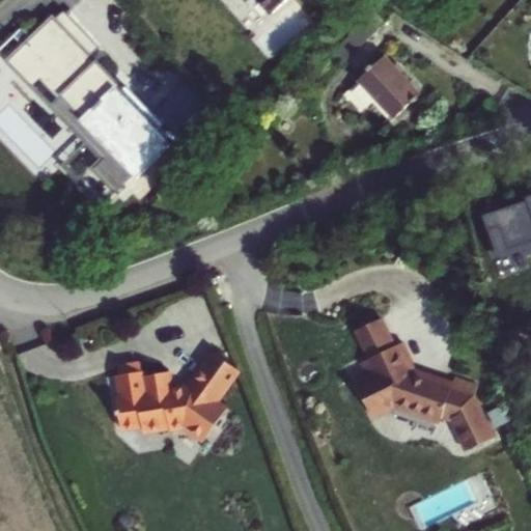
[(243,0),(248,4),(253,0),(259,0),(271,12),(285,0),(243,0)]
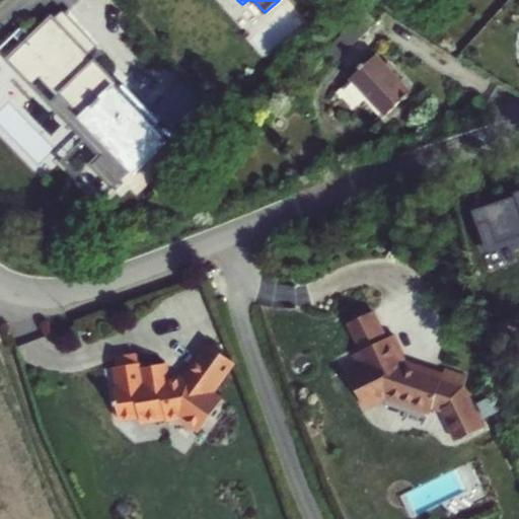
[(5,54),(94,154),(81,165),(72,156),(66,162),(100,201),(167,141),(89,53),(100,43),(64,2),(5,54)]
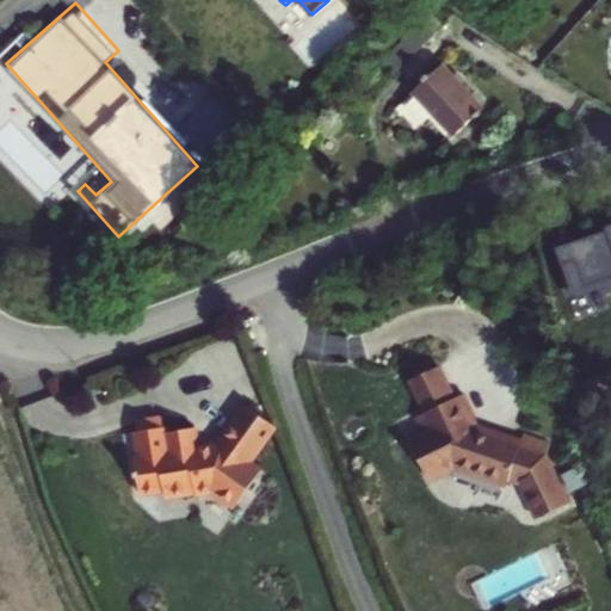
[(485,107),(445,63),(414,91),(454,135),(485,107)]
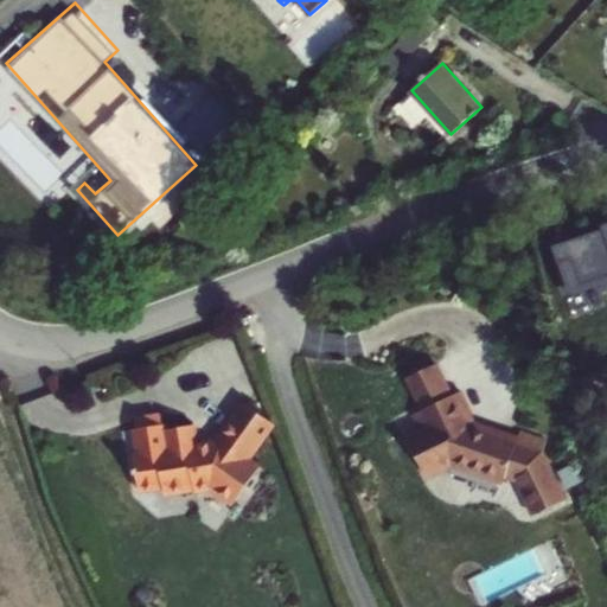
[(563,295),(606,283),(606,222),(550,236),(563,295)]
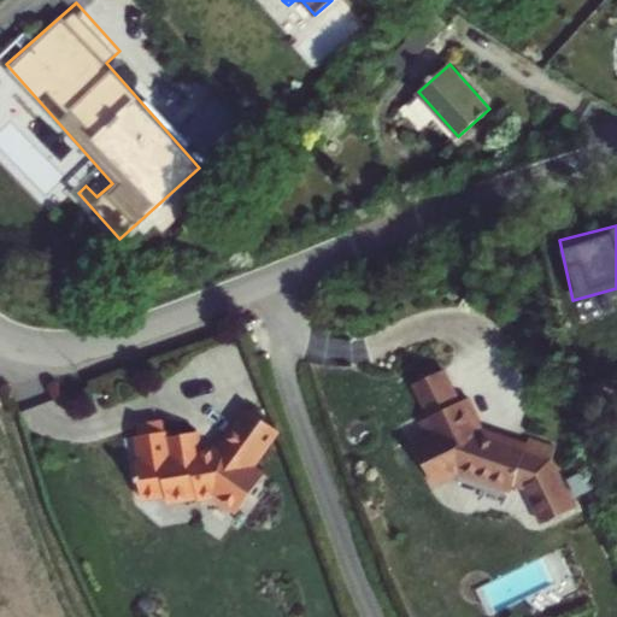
[(542,523),(574,509),(552,460),(556,447),(529,439),(526,451),(482,436),(476,424),(482,422),(476,411),(464,416),(457,401),(459,400),(444,368),(438,371),(434,362),(422,368),(423,370),(427,376),(419,380),(413,382),(429,415),(419,419),(428,435),(416,441),(435,482),(458,471),(512,489),(513,486),(527,489),(542,523)]
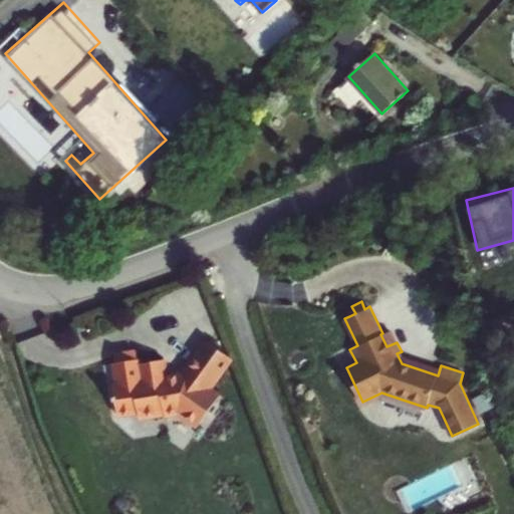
[(391,329),(382,333),(380,334),(387,346),(397,342),(391,329)]
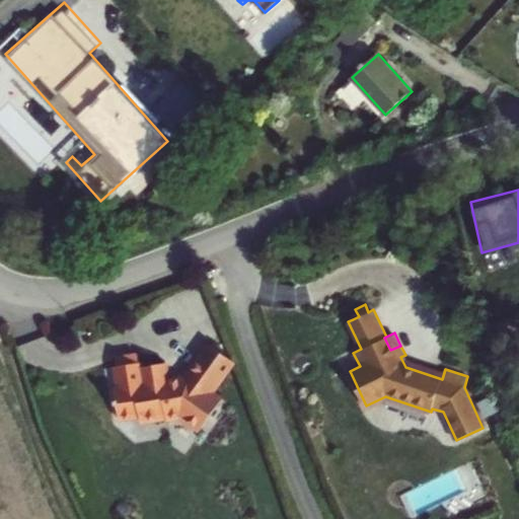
[(187,362),(190,364),(209,338),(206,336),(187,362)]
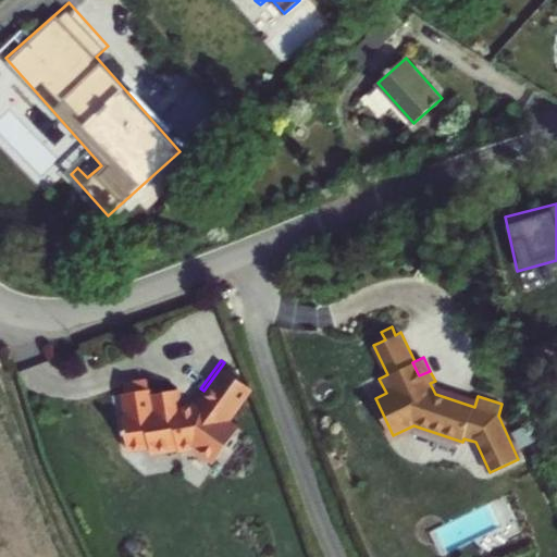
[(178,444),(193,441),(199,441),(215,452),(238,422),(227,415),(251,383),(224,362),(203,391),(200,388),(193,398),(180,399),(177,383),(150,387),(153,405),(144,406),(147,420),(145,420),(146,430),(148,429),(150,440),(176,435),(178,444)]
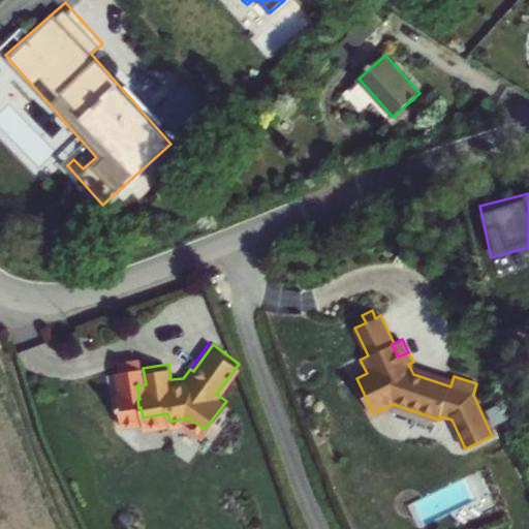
[(189,418),(183,418),(203,433),(205,429),(189,418)]
